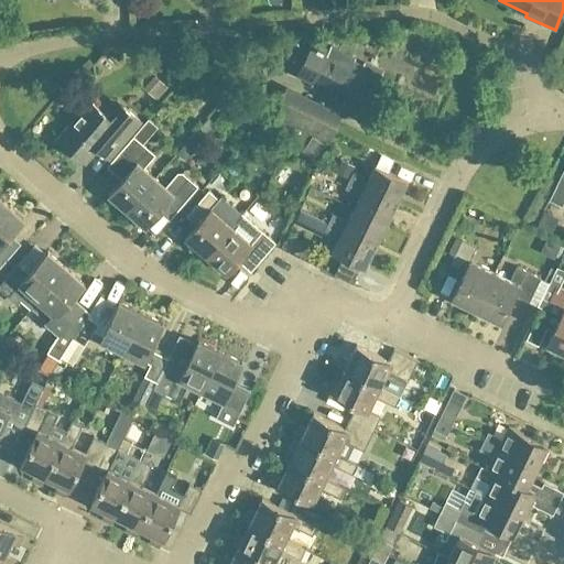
[(332,46),(311,88),(364,115),(383,73),(332,46)]
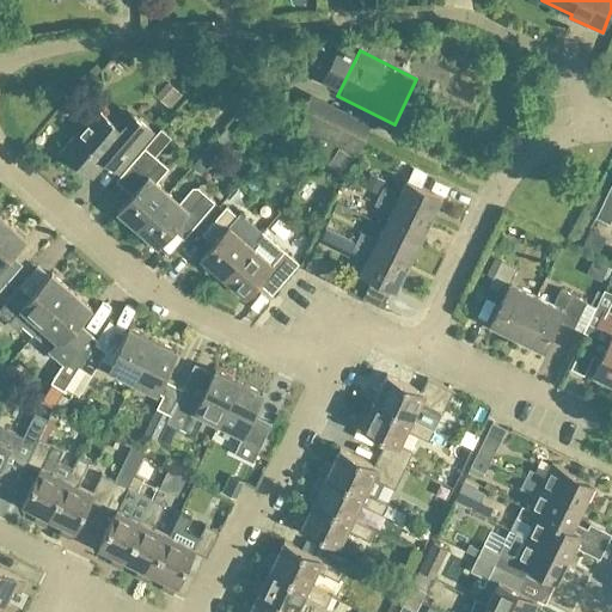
[(372,126),(324,102),(311,95),(295,126),(356,155),(372,126)]
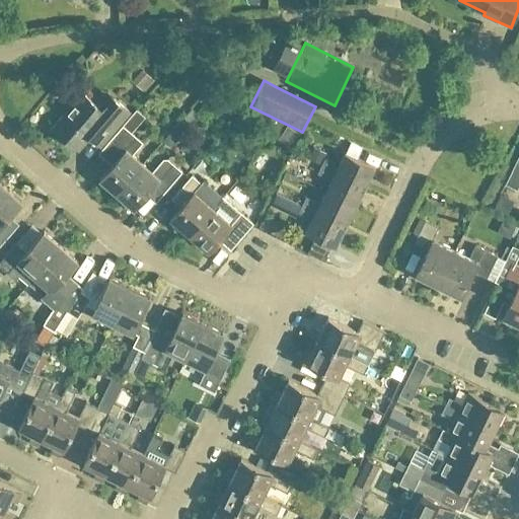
[(99,146),(113,132),(130,113),(105,91),(95,103),(79,90),(69,102),(73,105),(54,128),(78,149),(89,137),(99,146)]
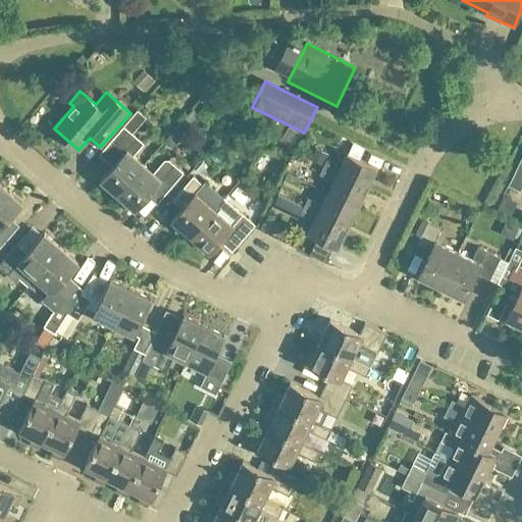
[(101,179),(118,195),(144,165),(134,156),(144,144),(123,126),(105,148),(118,159),(101,179)]
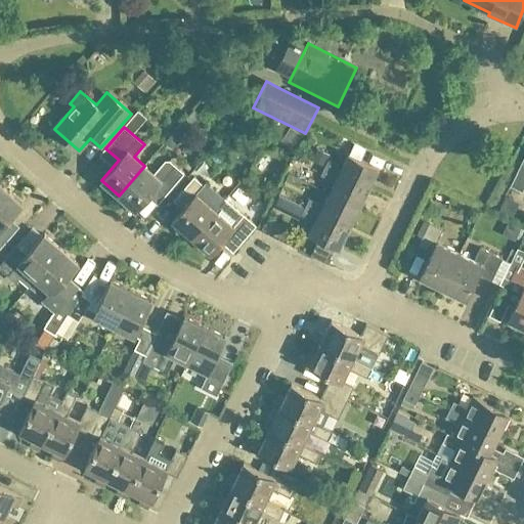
[(324,168),(368,189),(379,169),(349,155),(343,167),(329,160),(324,168)]
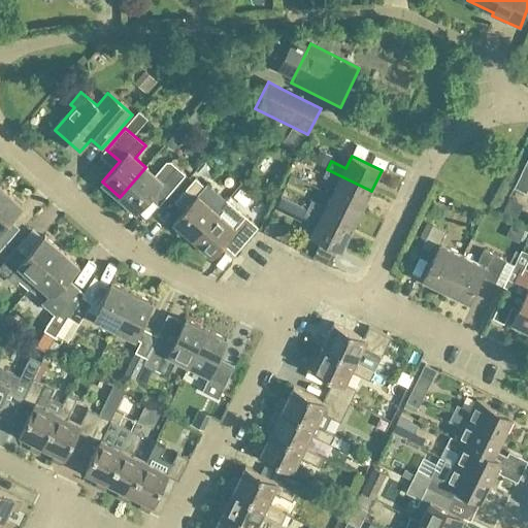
[(155,175),(145,167),(120,197),(137,212),(155,192),(164,200),(186,175),(170,162),(167,162),(166,162),(155,175)]
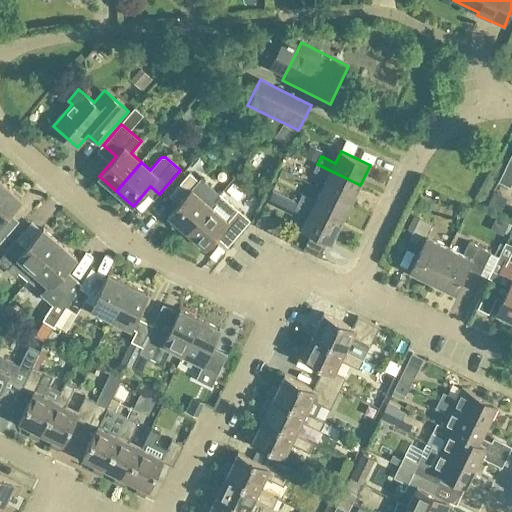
[(511,164),(508,163),(498,182),(510,188),(511,183),(511,164)]
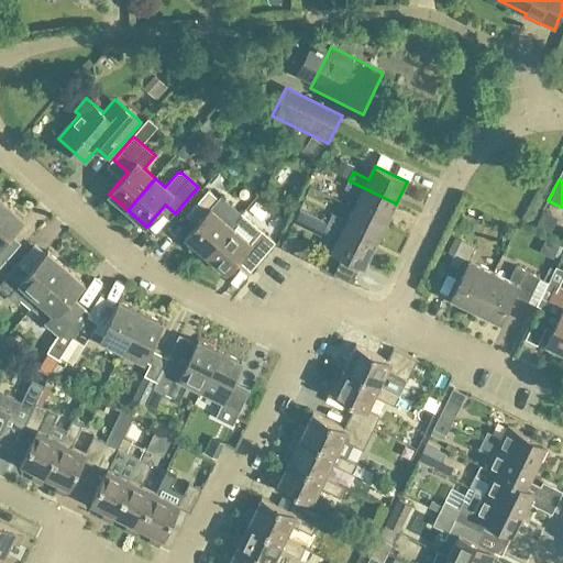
[(386,224),(396,203),(349,180),(345,189),(360,196),(353,209),(386,224)]
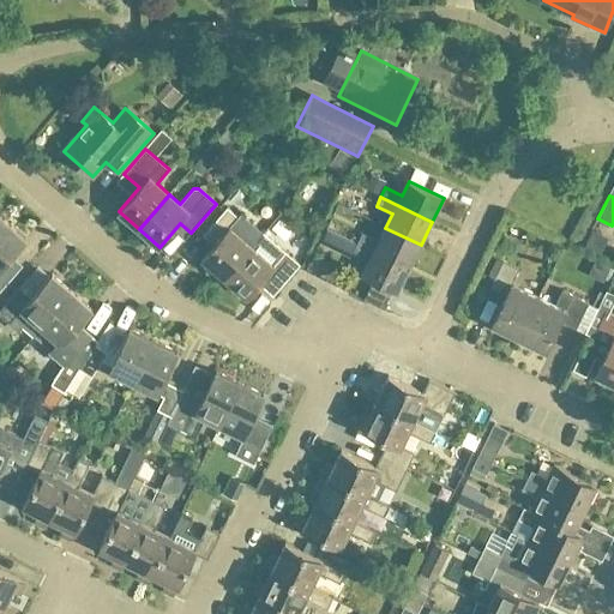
[(224,278),(252,247),(238,235),(247,224),(228,208),(208,230),(218,240),(203,259),(224,278)]
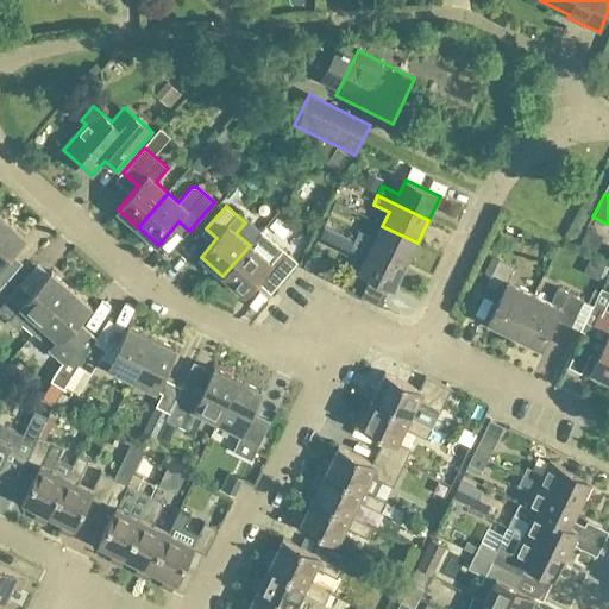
[(6,220),(0,226),(0,289),(17,271),(6,262),(26,238),(6,220)]
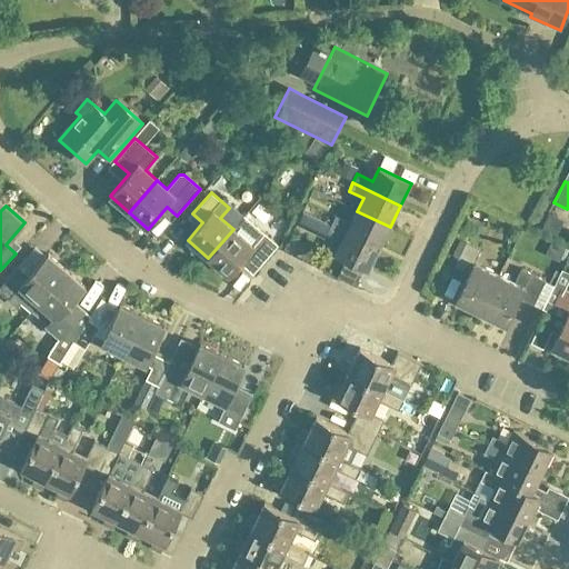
[(357,211),(351,223),(336,217),(331,226),(379,249),(390,227),(357,211)]
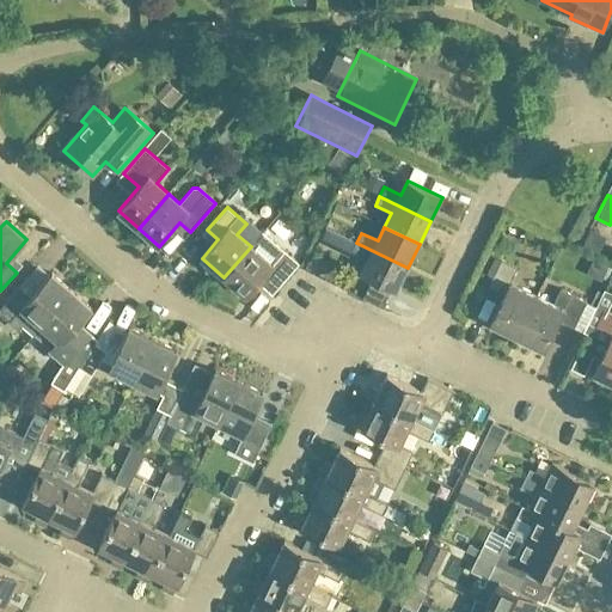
[(262,255),(251,246),(224,277),(246,297),(262,279),(276,291),(300,264),(274,242),(262,255)]
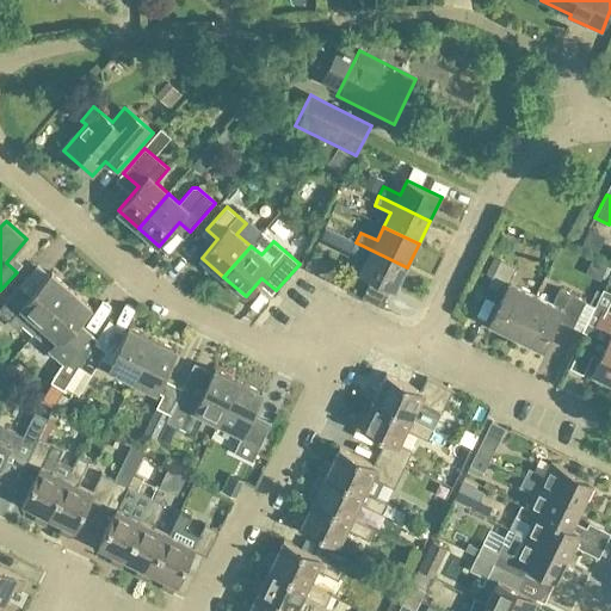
[(395,291),(407,267),(356,242),(352,251),(368,259),(360,273),(395,291)]
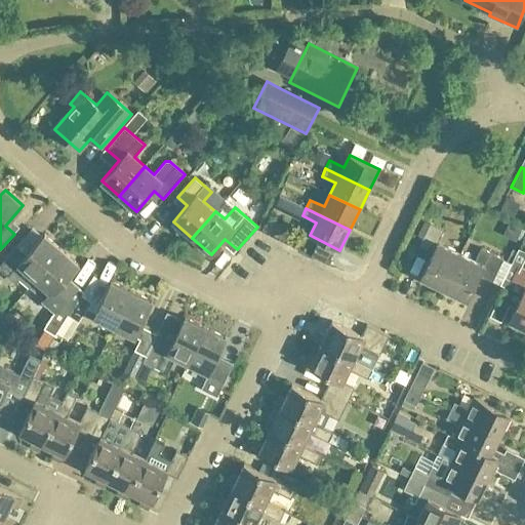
[(419,278),(443,289),(460,254),(438,243),(444,231),(430,224),(419,246),(433,252),(419,278)]
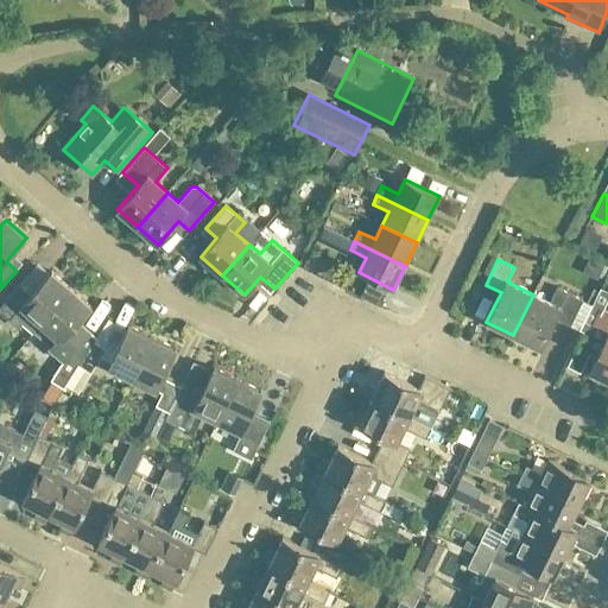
[(0,312),(18,329),(31,315),(42,324),(71,290),(51,272),(31,296),(19,286),(0,308),(0,312)]
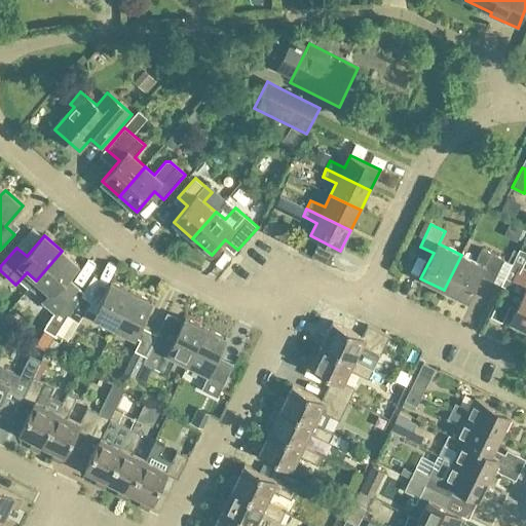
[(461,255),(444,290),(467,301),(480,275),(494,283),(504,260),(482,250),(476,262),(461,255)]
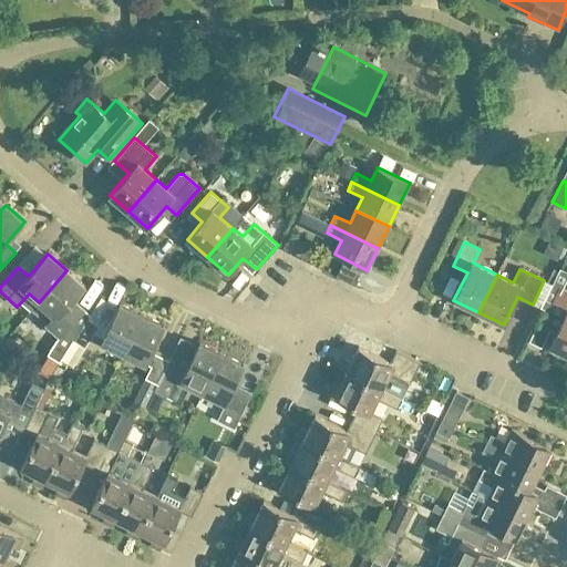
[(83,326),(75,319),(85,308),(74,299),(85,287),(66,270),(39,302),(49,311),(42,320),(60,336),(48,354),(60,363),(73,341),(79,333),(83,326)]
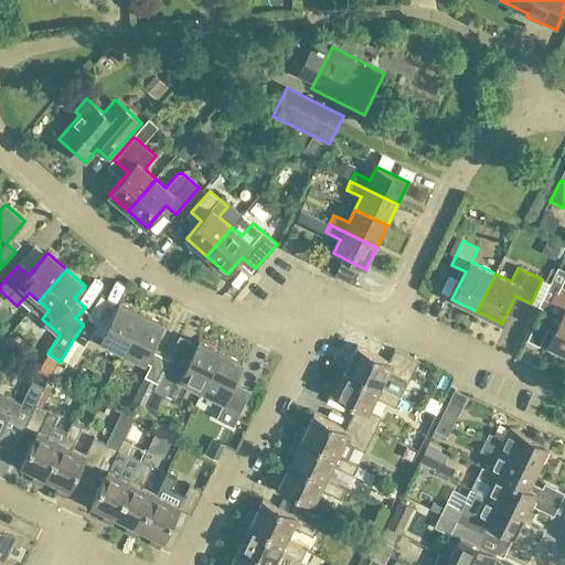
[(564,354),(564,290),(561,288),(564,278),(564,274),(557,270),(537,309),(545,312),(544,313),(551,317),(547,322),(556,327),(547,345),(564,354)]
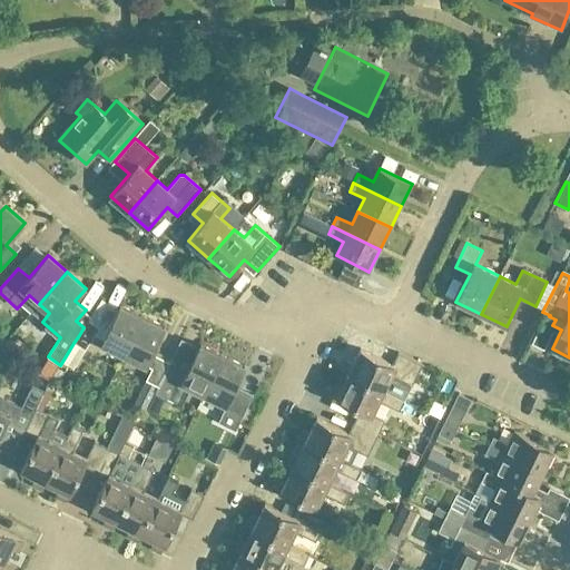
[(144,316),(120,306),(102,344),(125,355),(144,316)]
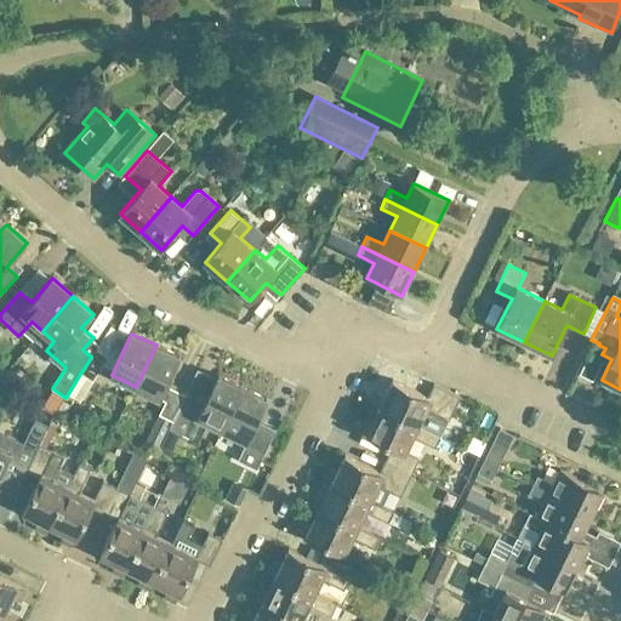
[(174,421),(184,397),(186,396),(166,386),(181,357),(157,345),(136,387),(165,402),(159,415),(174,421)]
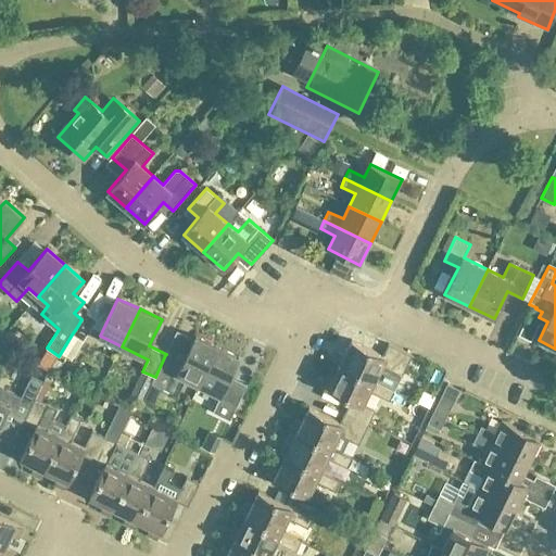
[(81,319),(77,327),(72,335),(84,342),(98,320),(86,313),(81,319)]
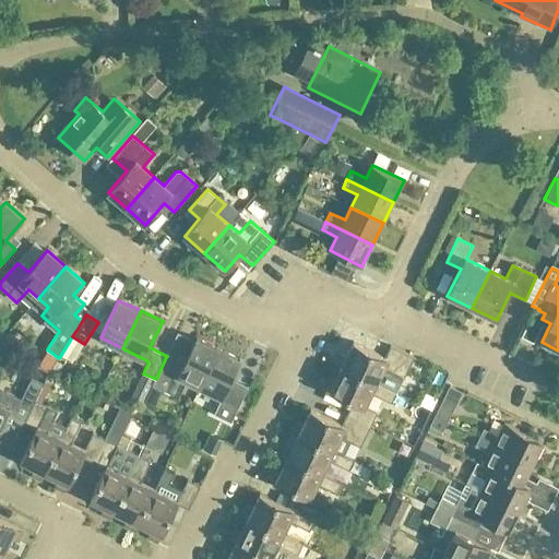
[(179,399),(188,380),(201,387),(219,349),(197,339),(183,366),(166,357),(156,379),(153,384),(170,393),(170,394),(179,399)]
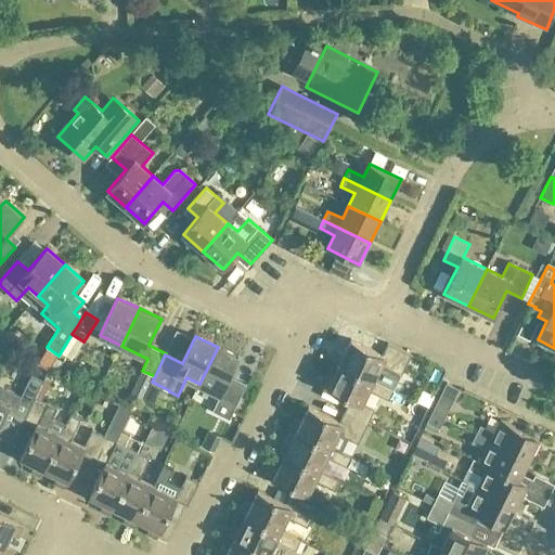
[(332,361),(339,364),(374,382),(381,368),(400,377),(412,356),(388,344),(383,356),(351,340),(345,355),(339,351),(336,357),(335,356),(332,361)]
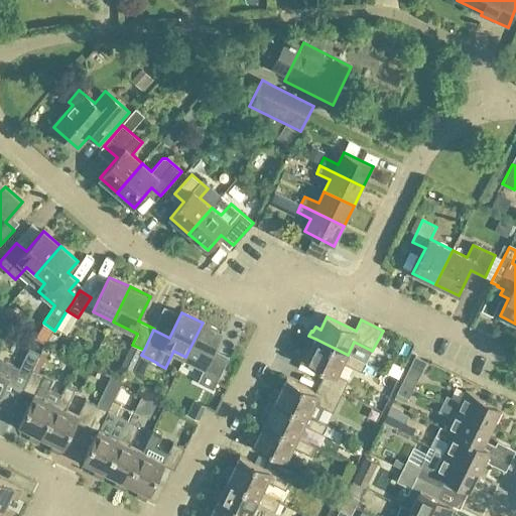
[(203,323),(185,357),(206,367),(198,383),(214,390),(226,365),(211,358),(223,333),(203,323)]
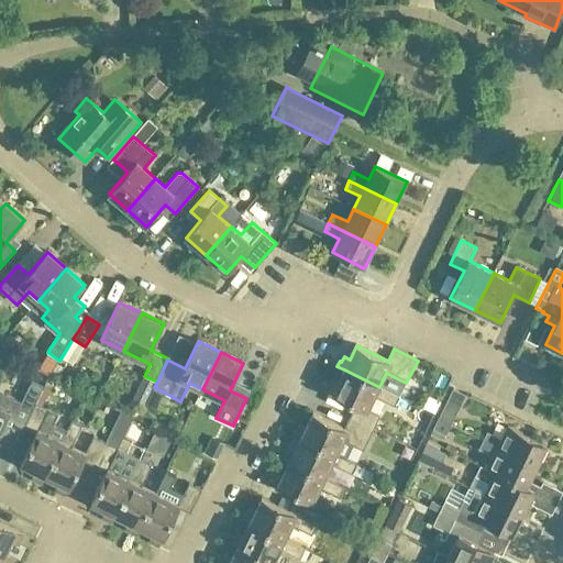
[(356,405),(351,416),(375,428),(381,416),(367,410),(375,397),(395,407),(399,396),(379,387),(344,370),(338,383),(332,381),(330,385),(328,384),(326,389),(332,393),(332,394),(356,405)]
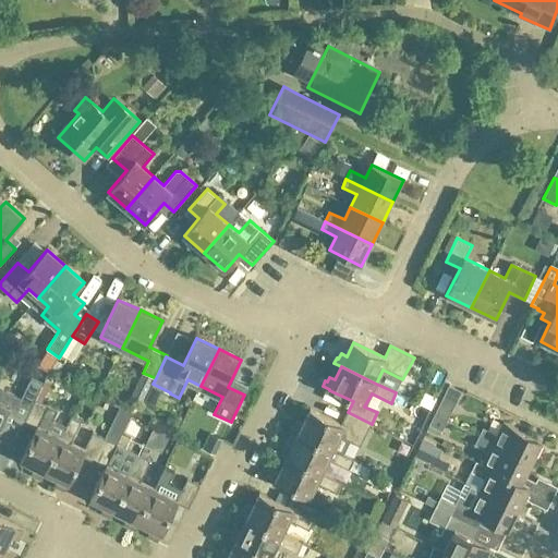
[(21,399),(0,388),(0,427),(9,409),(15,412),(19,404),(31,410),(43,387),(29,380),(21,399)]
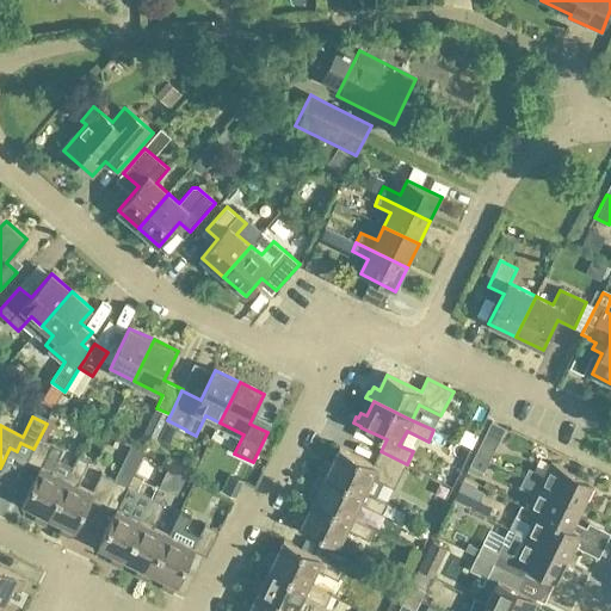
[(492,423),(475,455),(489,462),(506,430),(492,423)]
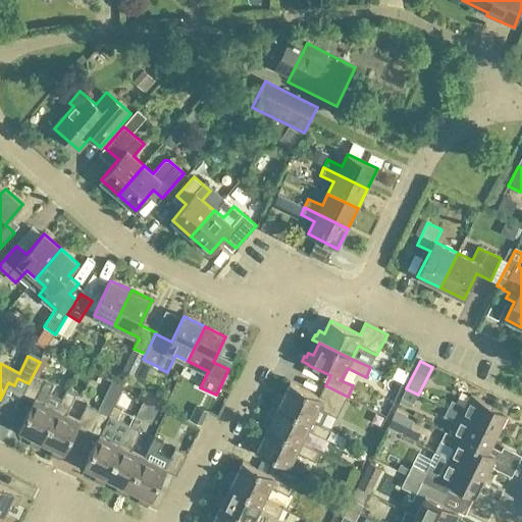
[(39,449),(42,441),(58,409),(45,403),(54,384),(34,374),(22,396),(34,401),(19,430),(33,437),(30,442),(35,445),(34,447),(39,449)]
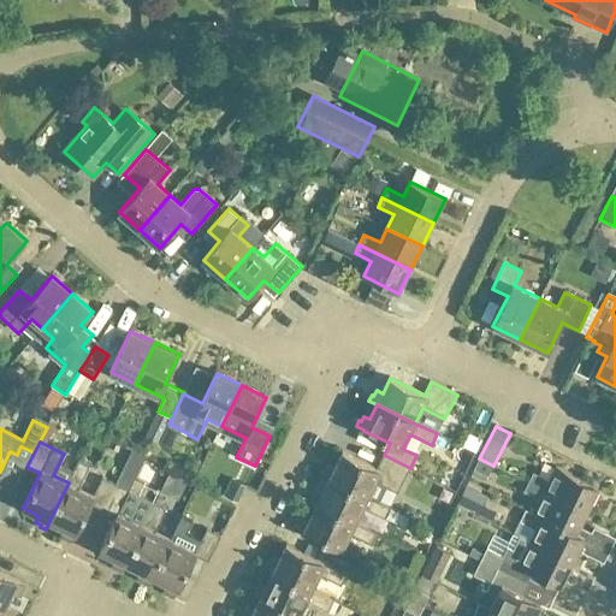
[(409,469),(410,468),(384,455),(378,469),(343,452),(335,467),(329,465),(326,471),(324,469),(321,474),(330,479),(368,497),(378,502),(385,487),(397,493),(409,469)]
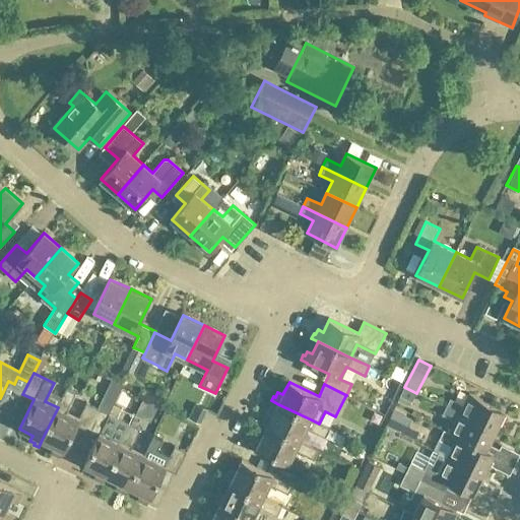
[(404,387),(400,397),(412,402),(416,393),(404,387)]
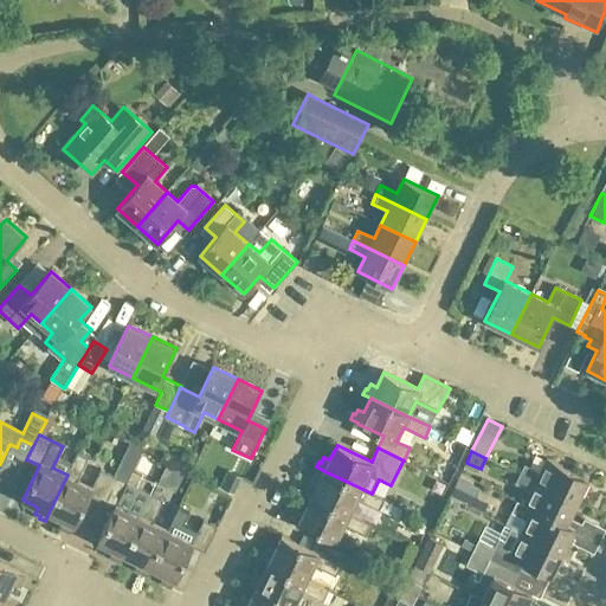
[(90,496),(103,502),(115,477),(101,470),(92,488),(78,479),(89,458),(78,453),(68,475),(49,513),(63,520),(60,526),(65,529),(65,530),(70,534),(75,526),(90,496)]
